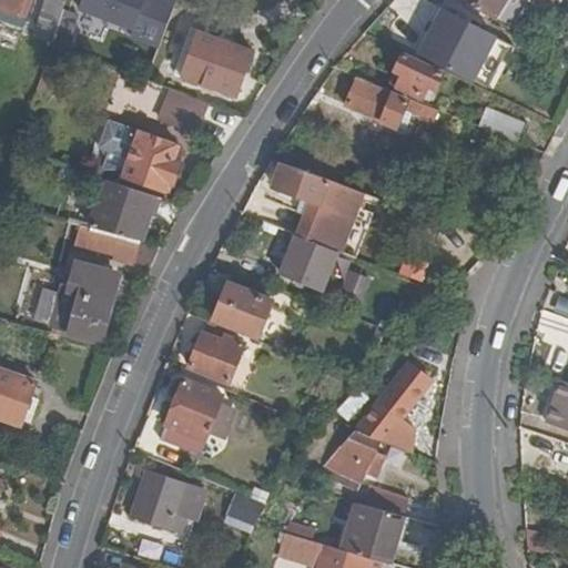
[(1,0),(0,3),(0,21),(24,28),(32,0),(1,0)]
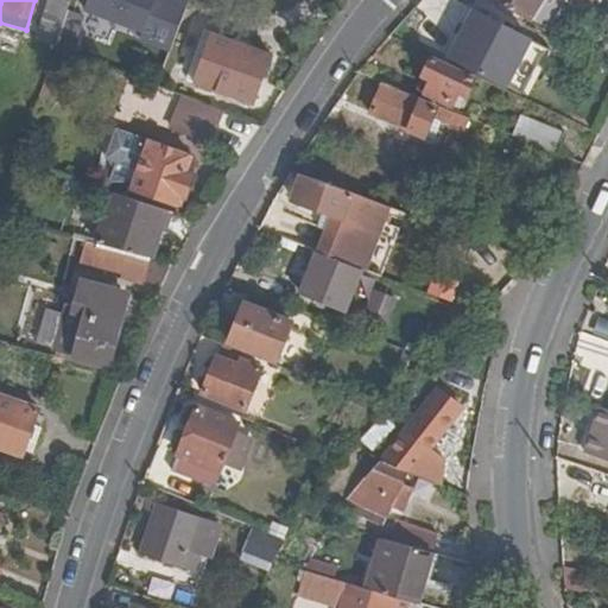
[(69,7),(71,0),(49,0),(37,42),(56,46),(62,31),(69,7)]
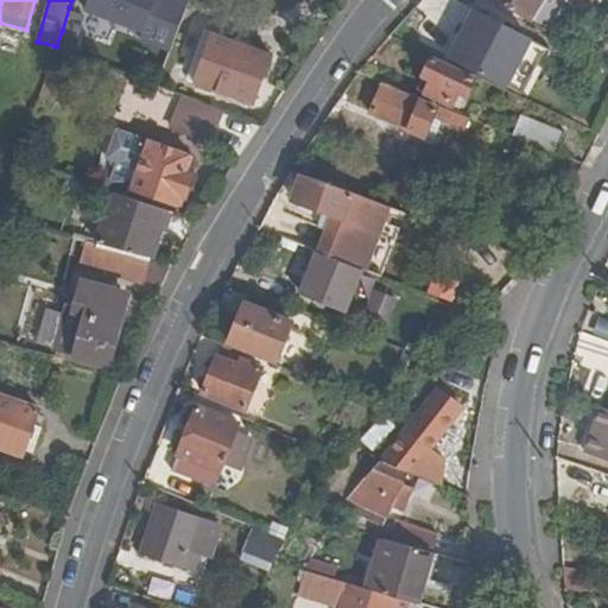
[(540,0),(514,0),(533,12),(540,0)]
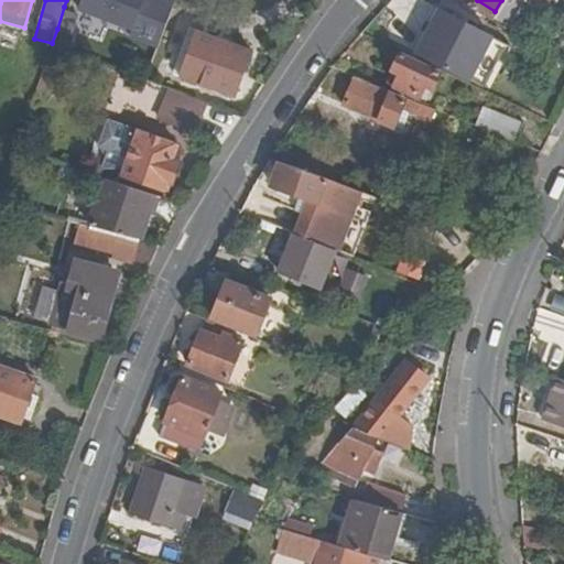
[(57,29),(72,34),(78,12),(64,7),(57,29)]
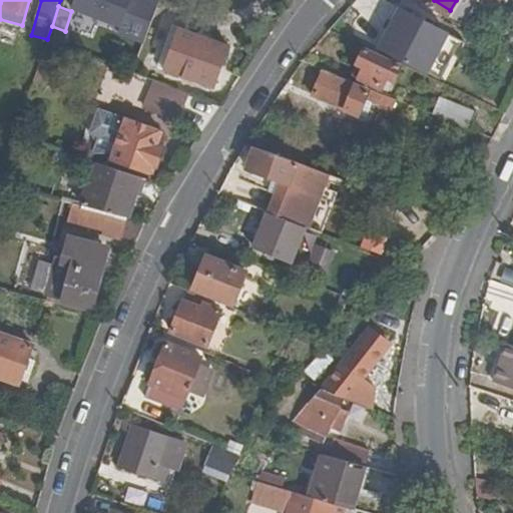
[(449,35),(398,8),(376,51),(428,77),(449,35)]
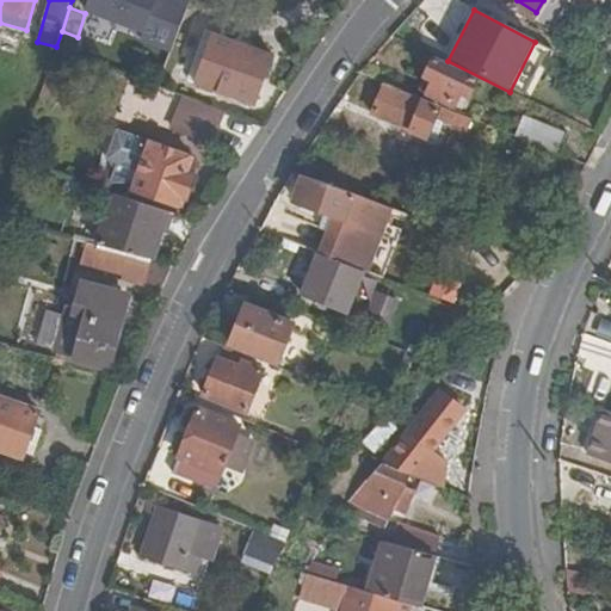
[(270,55),(214,36),(197,82),(253,102),(270,55)]
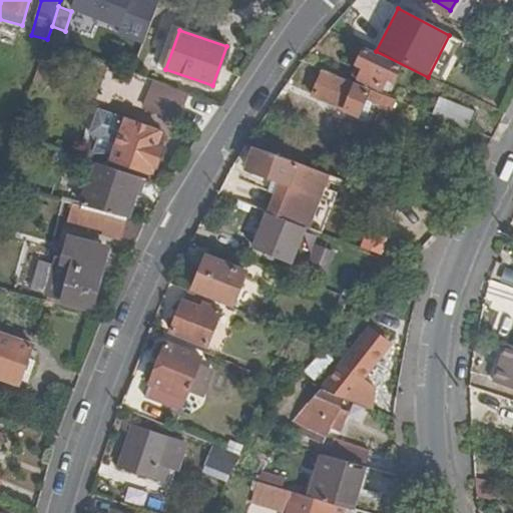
[(357,83),(381,93),(388,78),(394,81),(400,67),(365,50),(358,64),(365,67),(357,83)]
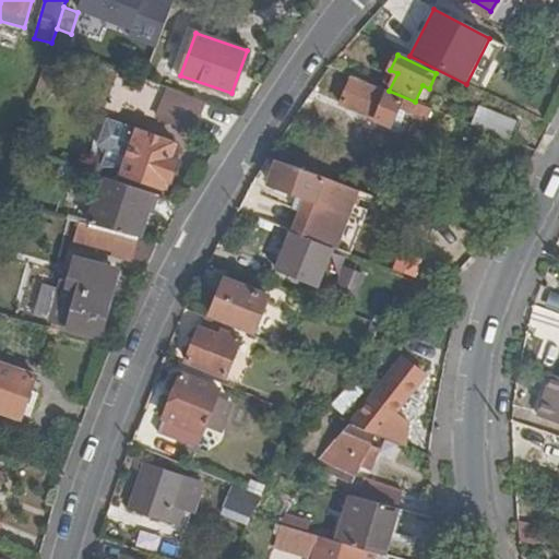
[(390,70),(382,87),(389,91),(397,73),(390,70)]
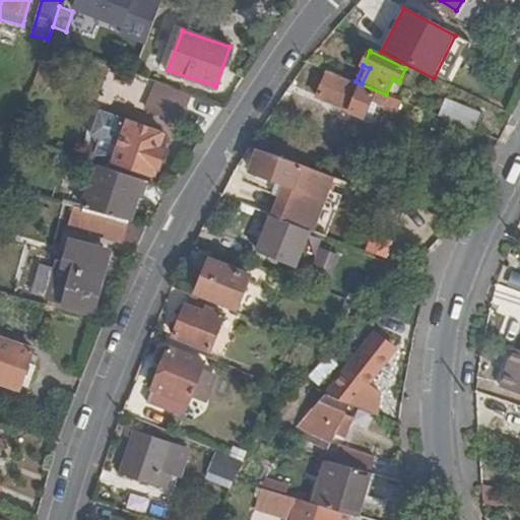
[(355,81),(336,74),(325,100),(371,118),(378,105),(396,112),(401,101),(386,94),(362,84),(355,81)]
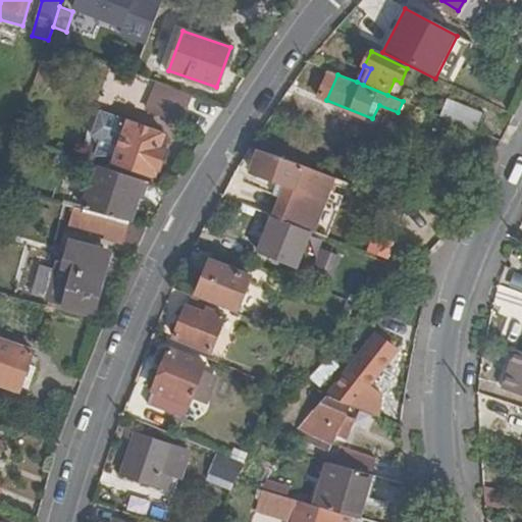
[(183,123),(194,93),(164,83),(155,110),(153,112),(183,123)]
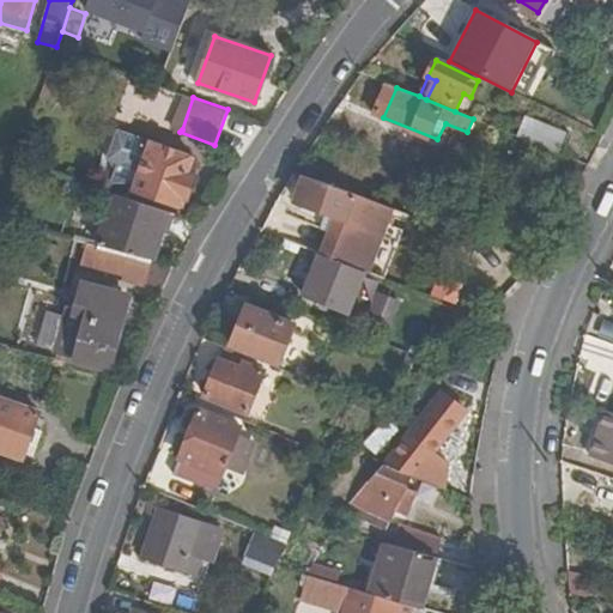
[(532,143),(560,155),(569,135),(525,116),(516,137),(532,143)]
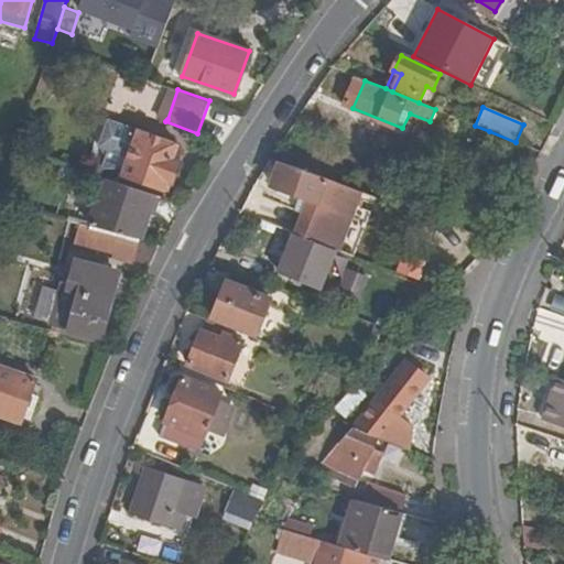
[(510,156),(516,142),(489,131),(484,147),(510,156)]
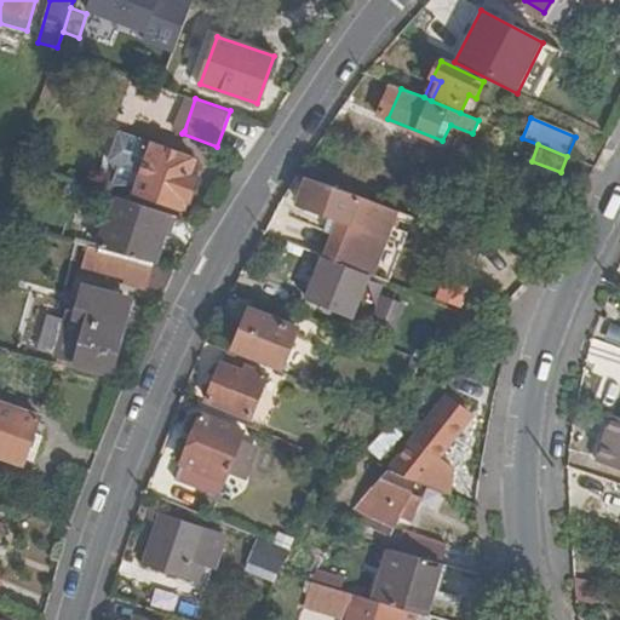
[(137,191),(179,207),(184,196),(190,199),(197,178),(190,176),(195,160),(151,147),(148,159),(147,165),(137,191)]
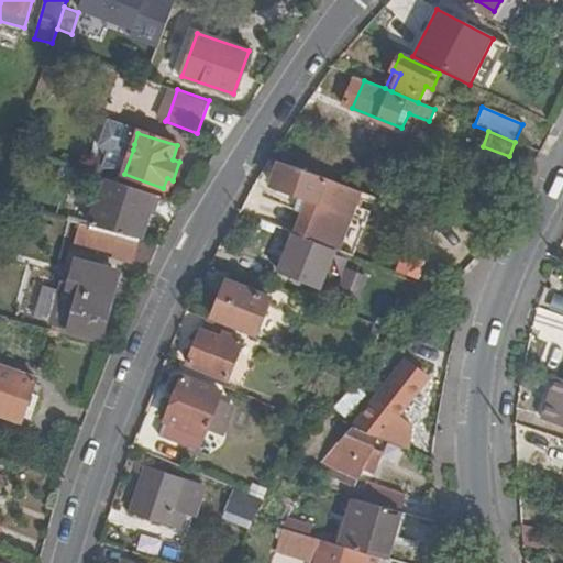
[(125,146),(117,172),(124,174),(133,150),(125,146)]
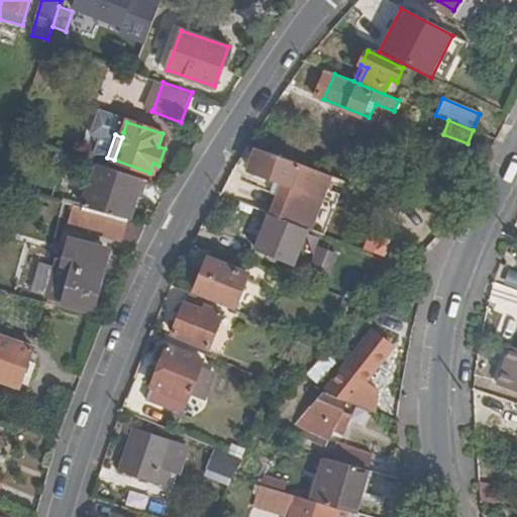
[(300,163),(256,147),(248,170),(282,182),(292,185),(300,163)]
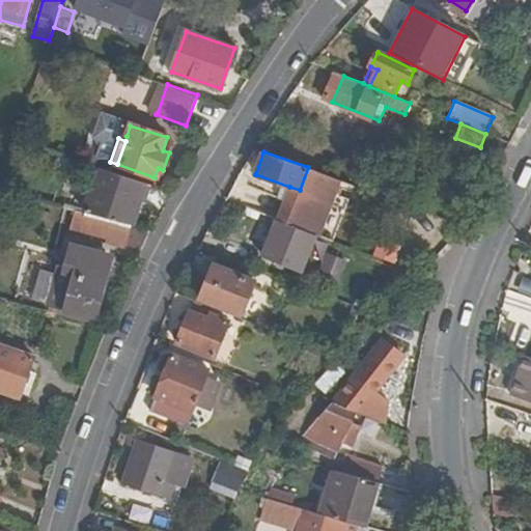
[(145,202),(151,185),(101,167),(84,214),(100,218),(131,226),(139,200),(145,202)]
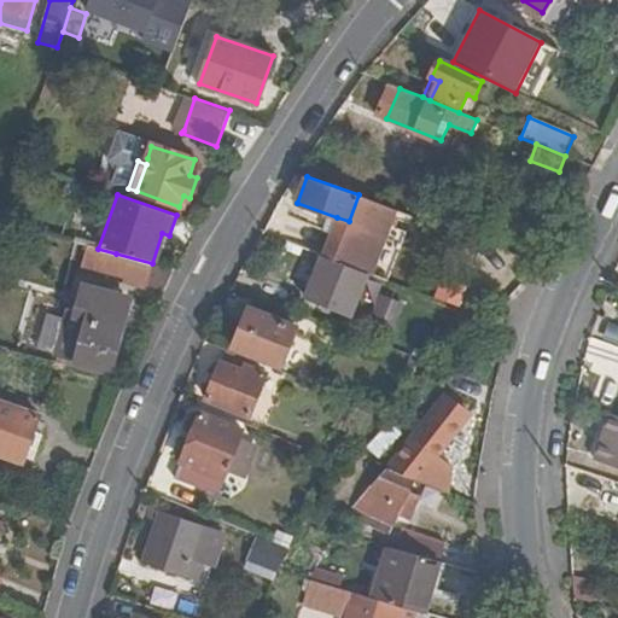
[(363,227),(373,199),(359,194),(349,221),(363,227)]
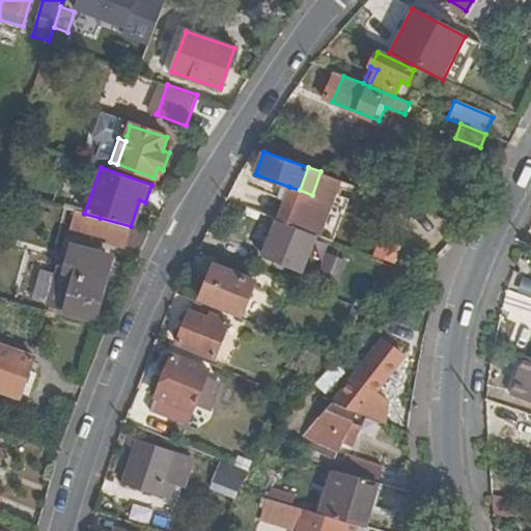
[(158,168),(154,177),(160,179),(163,170),(158,168)]
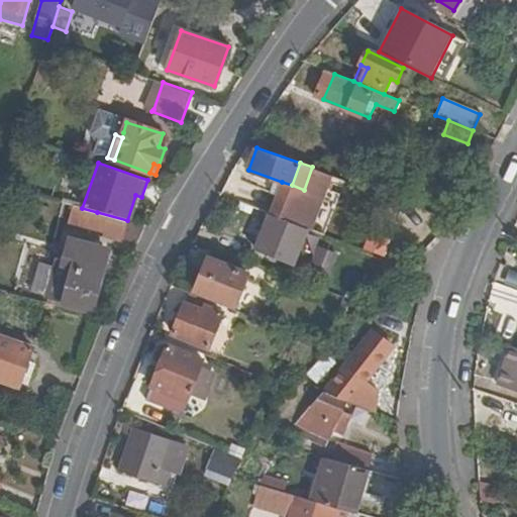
[(312,230),(333,175),(312,167),(304,190),(292,185),(282,182),(270,214),(272,215),(306,228),(312,230)]
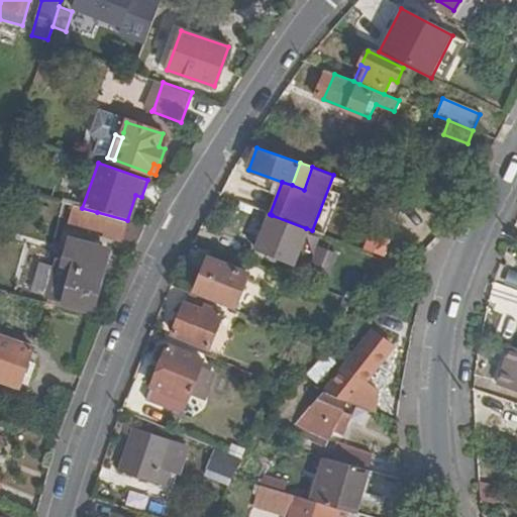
[(121,238),(127,220),(97,212),(92,230),(121,238)]
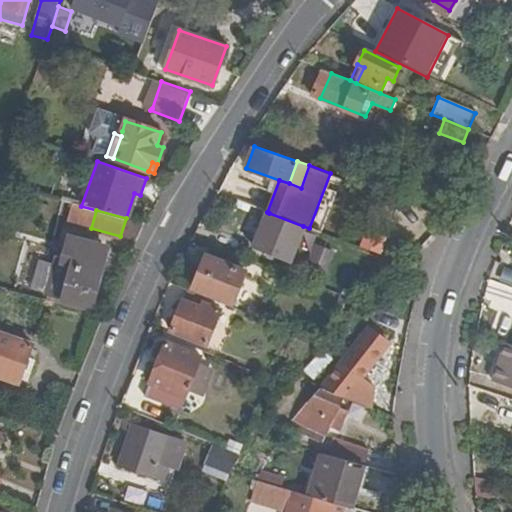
[(290,260),(303,226),(269,213),(256,247),(290,260)]
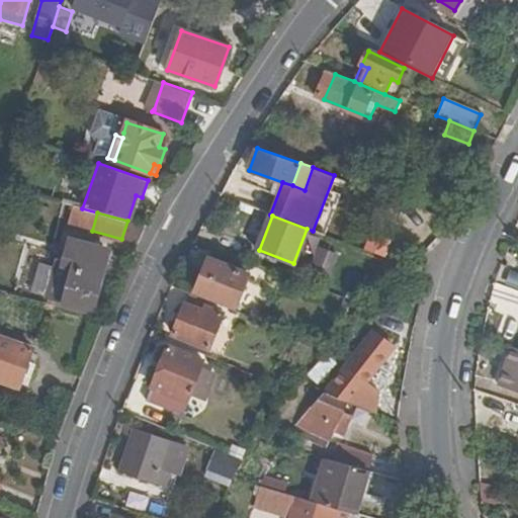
[(218,250),(241,258),(245,247),(223,238),(218,250)]
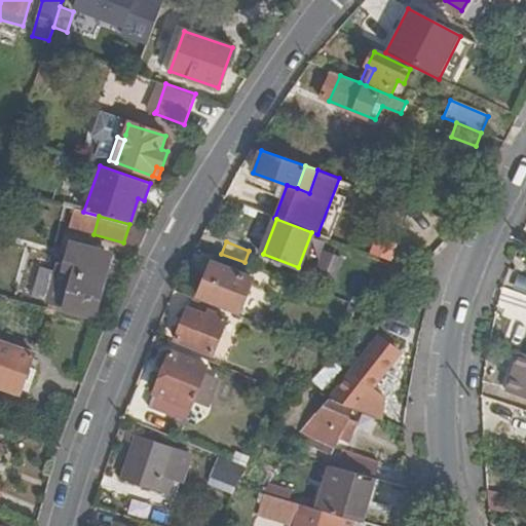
[(98,278),(105,252),(71,242),(64,269),(73,272),(65,309),(97,317),(106,280),(98,278)]
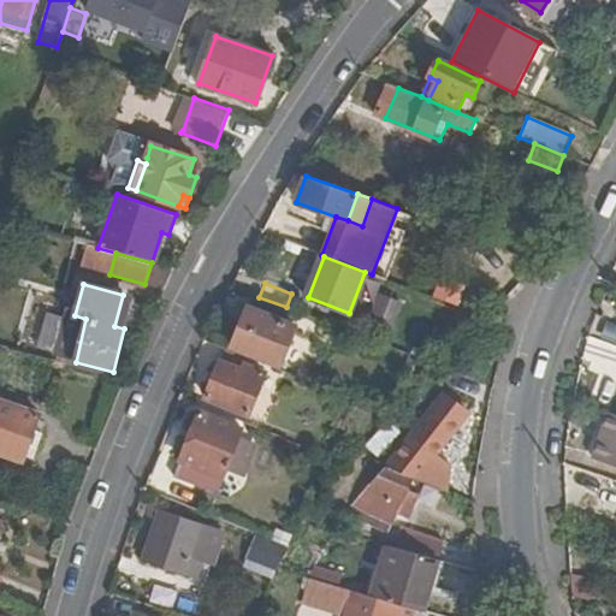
[(391,324),(400,300),(374,290),(366,314),(391,324)]
